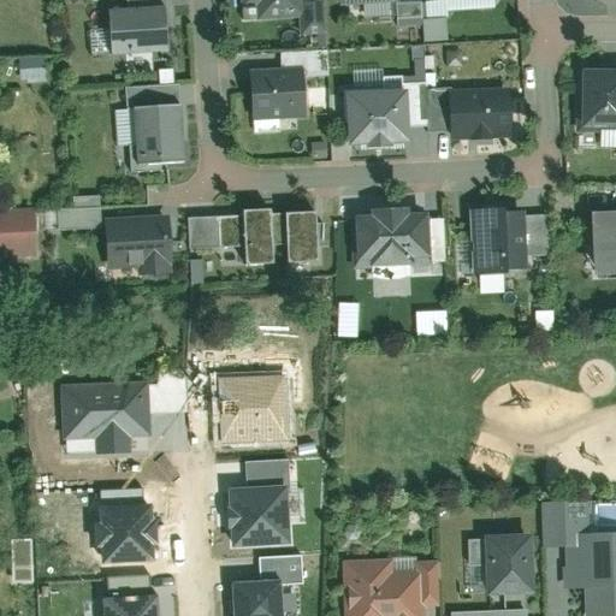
[(238,0),(241,10),(254,9),(255,21),(296,17),(298,31),(323,29),(319,0),(238,0)]
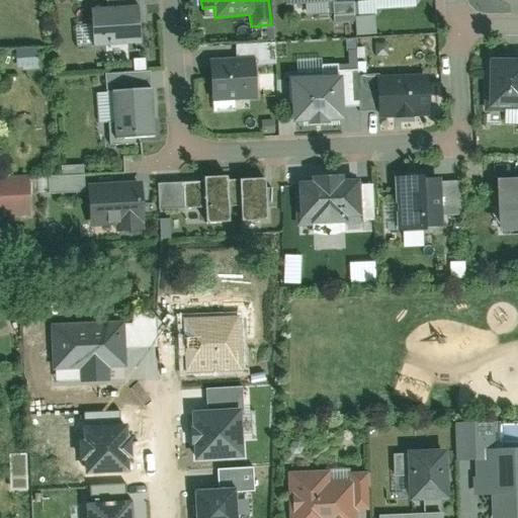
[(331,3),(332,21),(352,20),(352,2),(331,3)]
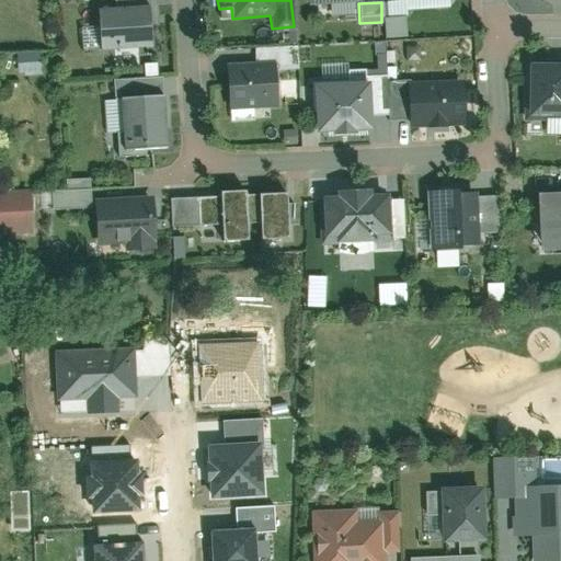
[(94,9),(98,55),(153,52),(151,4),(94,9)]
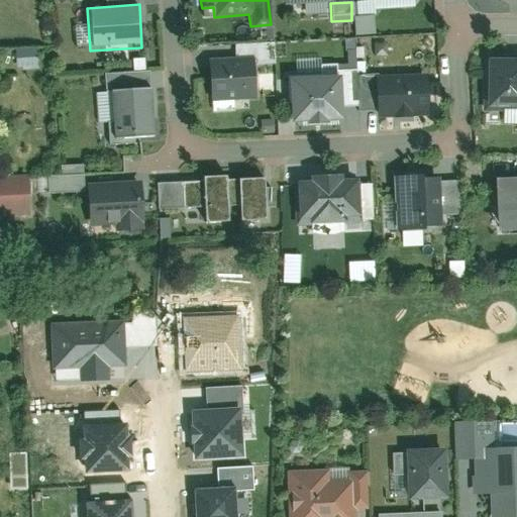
[(373,33),(372,15),(352,16),(353,34),(373,33)]
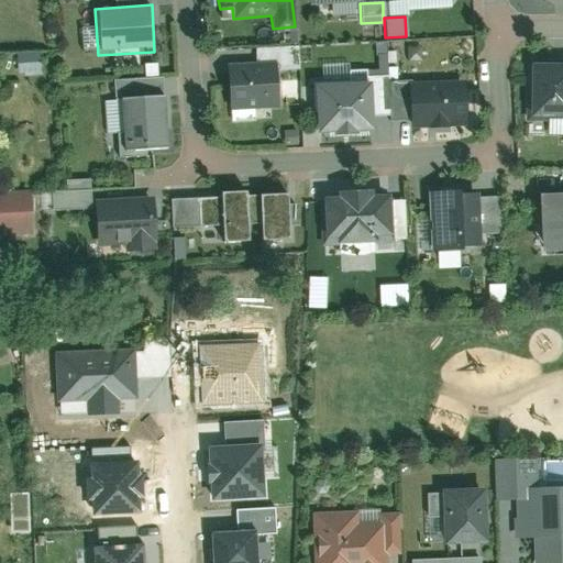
[(562,58),(525,61),(527,121),(562,120),(562,58)]
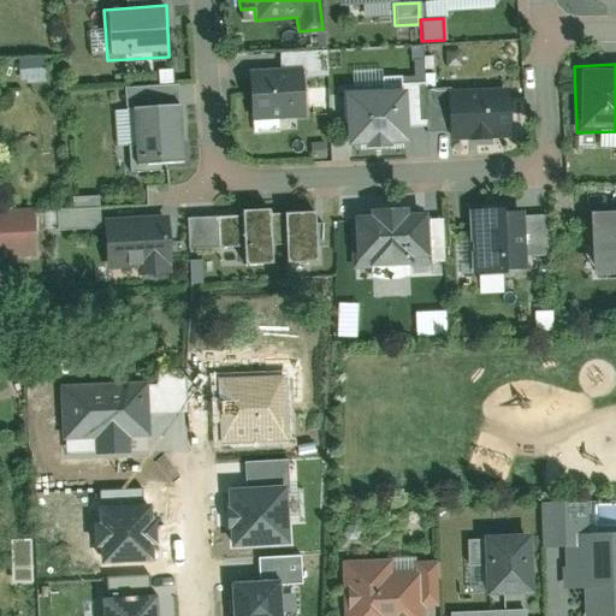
[(246,71),(249,122),(304,117),(301,67),(246,71)]
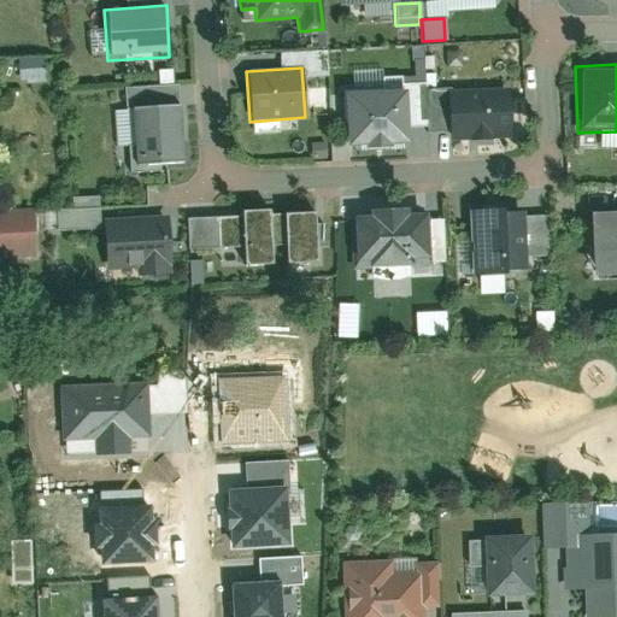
[(125,89),(134,166),(180,163),(172,84),(125,89)]
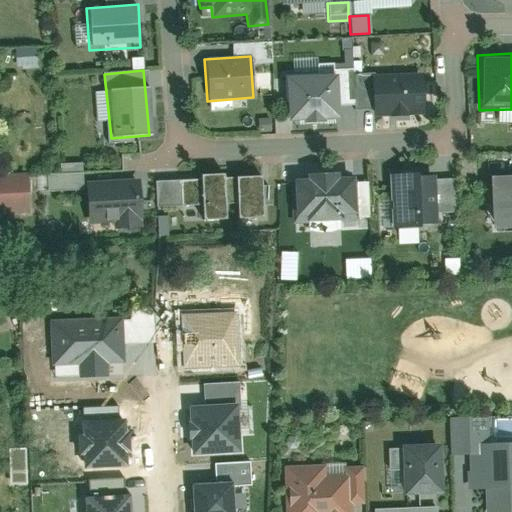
[(280,75),(282,122),(339,119),(337,73),(280,75)]
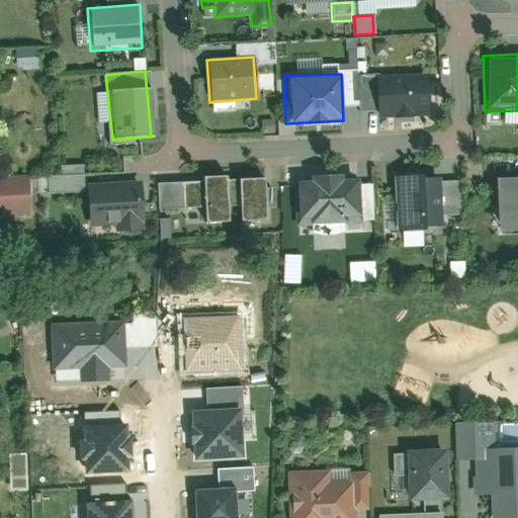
[(375,76),(376,117),(427,114),(425,74),(375,76)]
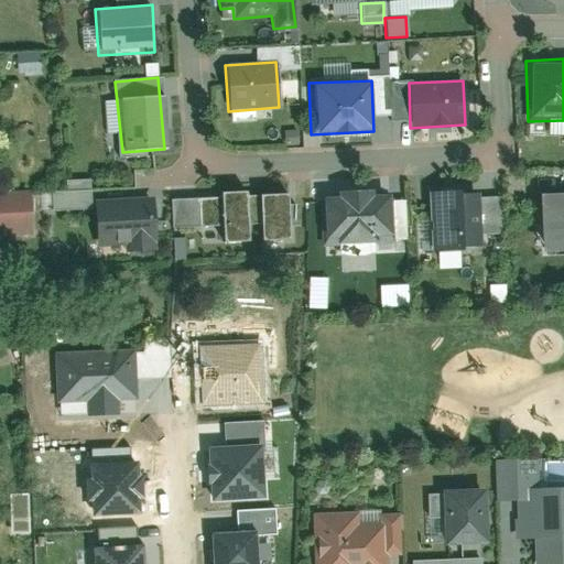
[(72,199),(91,198),(90,180),(64,181),(64,192),(40,193),(41,210),(72,209),(72,199)]
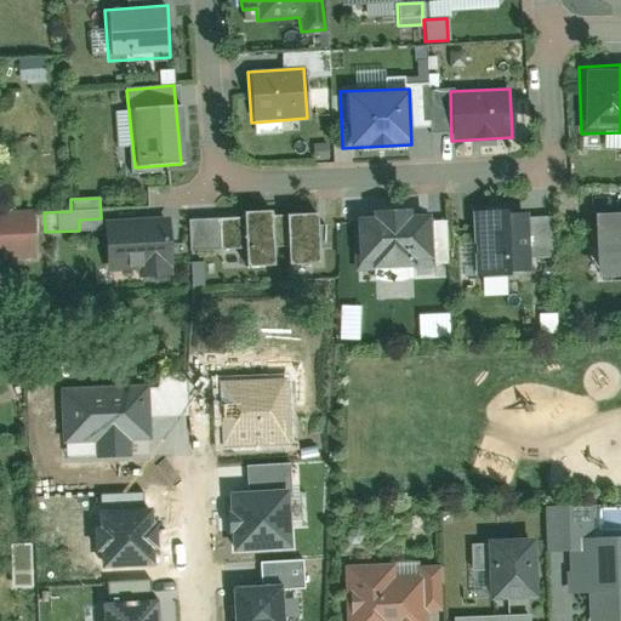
[(528,206),(468,211),(474,279),(534,274),(528,206)]
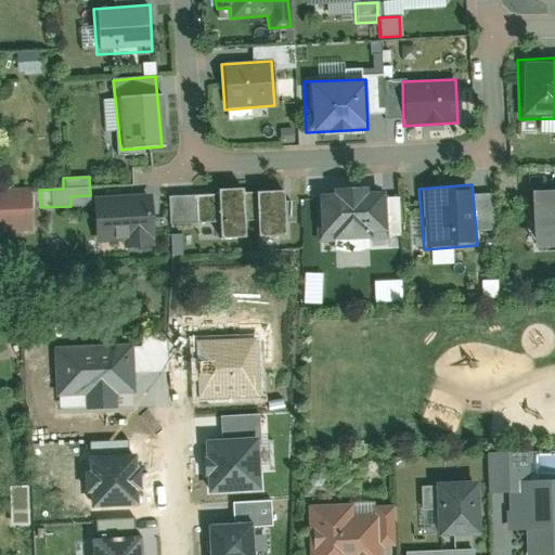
[(379,186),(315,192),(320,242),(384,236),(379,186)]
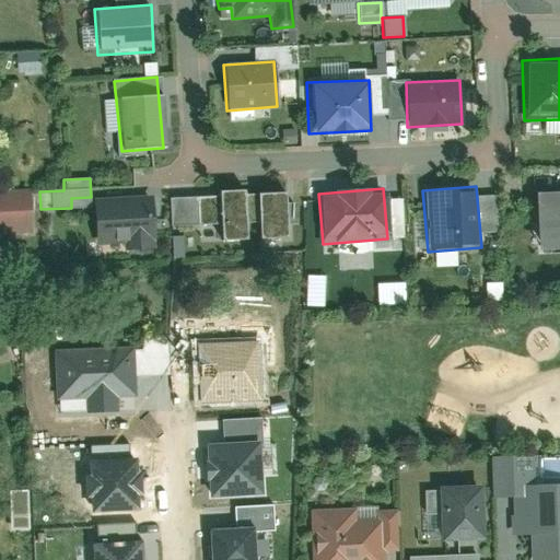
[(0,190),(0,233),(34,233),(32,189),(0,190)]
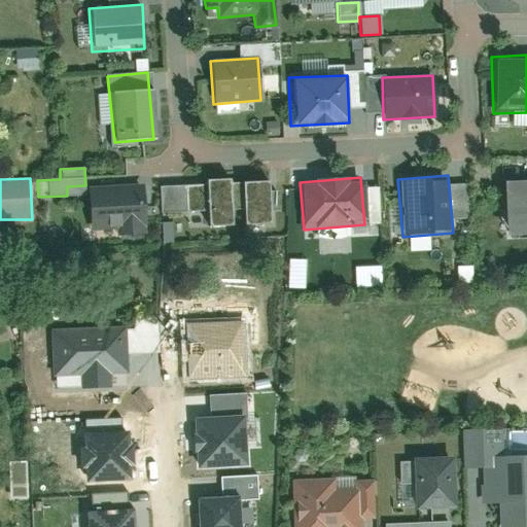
[(182,185),(184,211),(203,210),(204,226),(267,222),(264,180),(182,185)]
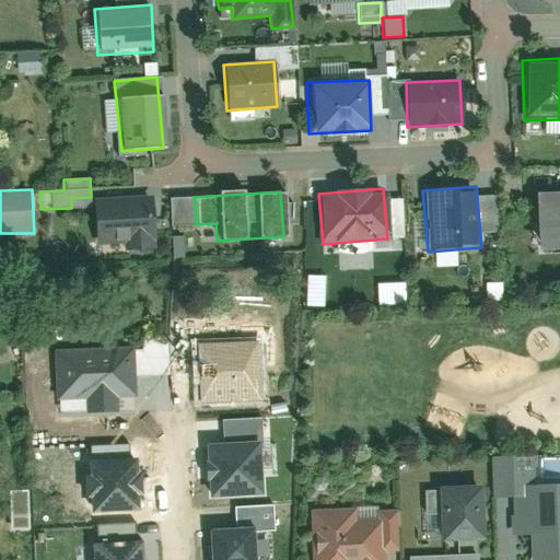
[(160,194),(97,199),(101,244),(163,238),(160,194)]
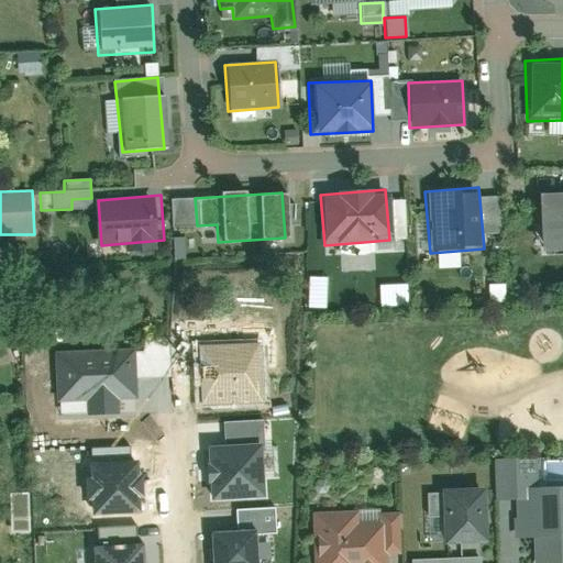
[(562,196),(537,198),(540,250),(562,247),(562,196)]
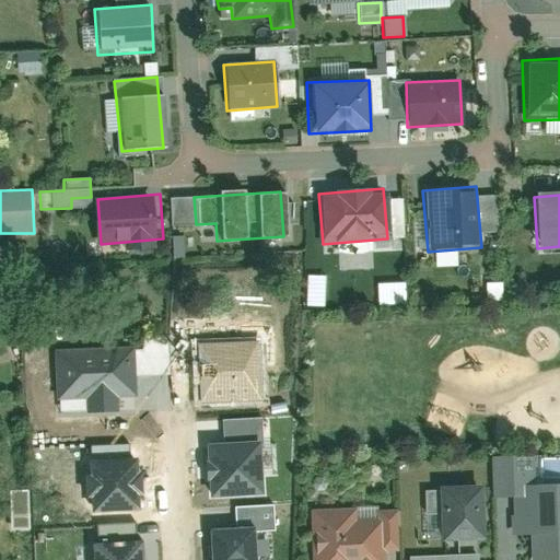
[(260,341),(200,343),(202,404),(263,401),(260,341)]
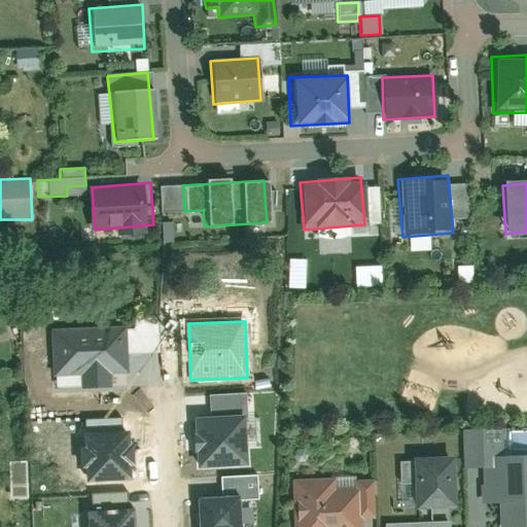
[(108,373),(125,372),(124,330),(54,334),(56,389),(108,387),(108,373)]
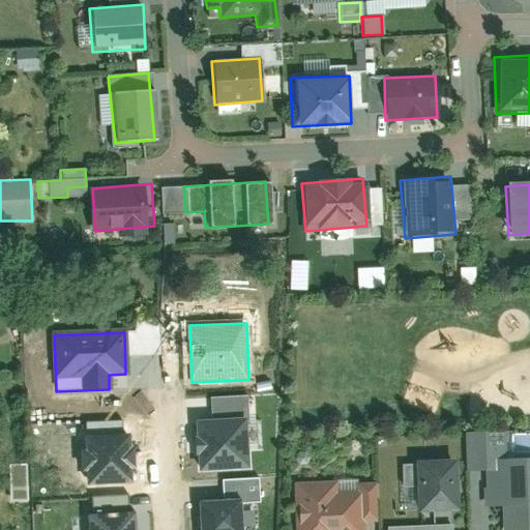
[(201,470),(246,467),(243,421),(198,424),(201,470)]
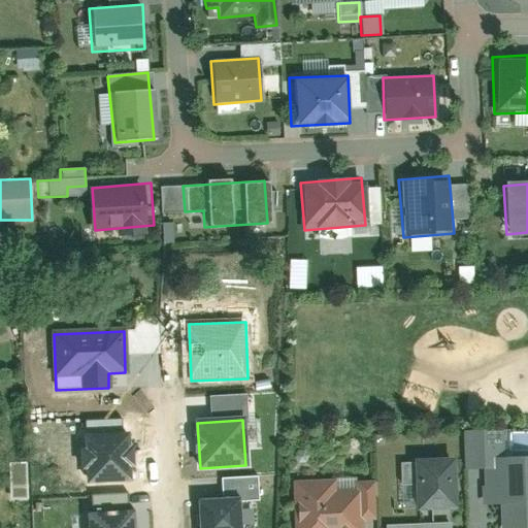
[(503,431),(463,432),(464,469),(481,469),(482,506),(499,505),(499,527),(527,527),(527,457),(504,459),(503,431)]
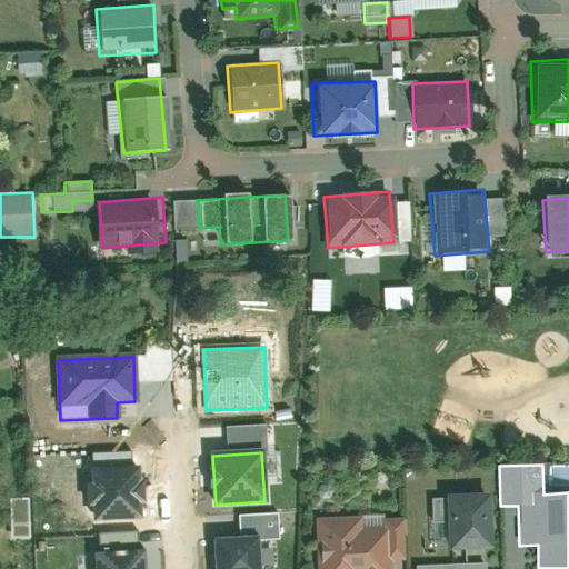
[(95,520),(141,517),(139,467),(91,469),(95,520)]
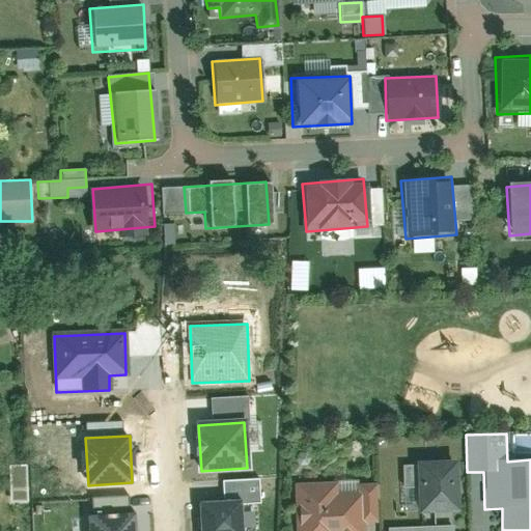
[(453,460),(412,463),(415,513),(456,511),(453,460)]
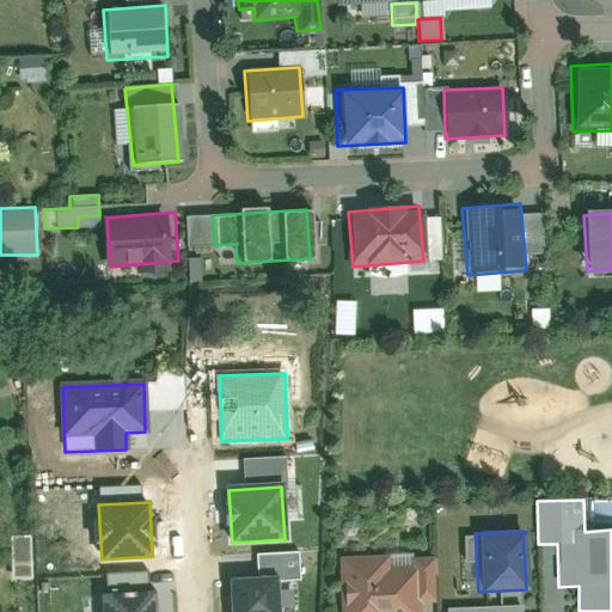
[(29,577),(29,537),(10,537),(10,577),(29,577)]
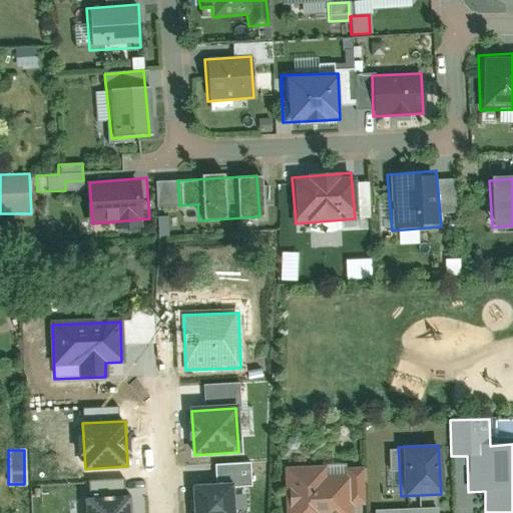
[(284,468),(285,512),(347,512),(347,499),(360,498),(359,466),(343,466),(344,476),(323,476),(323,467),(284,468)]
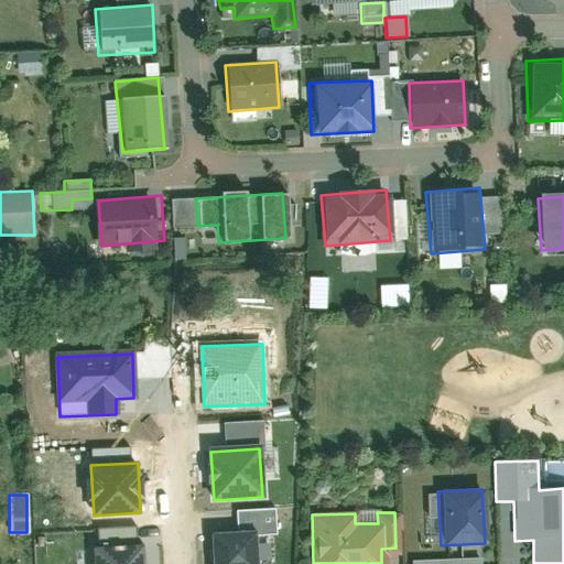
[(213,563),(258,563),(257,532),(212,535),(213,563)]
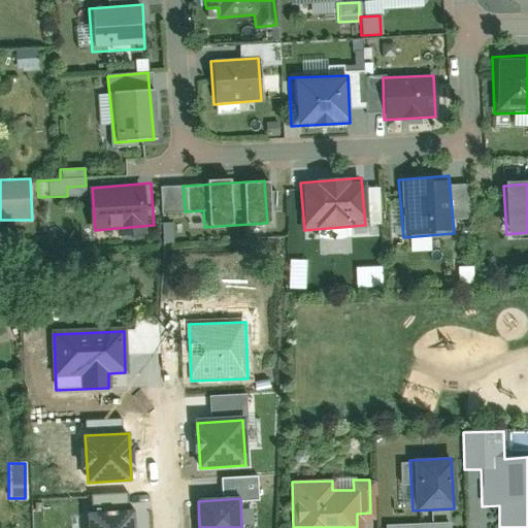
[(87,527),(135,527),(134,510),(87,514),(87,527)]
